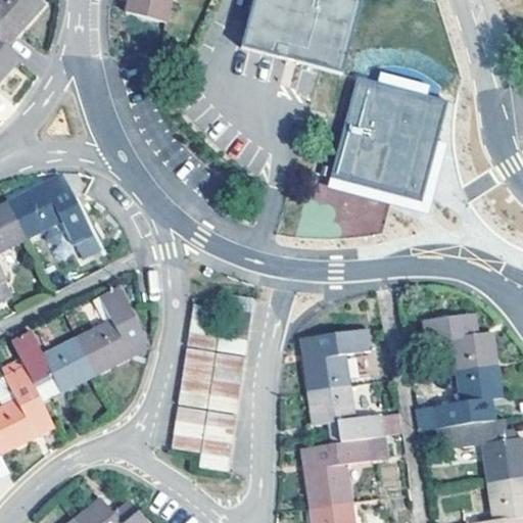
[(13,30),(18,34),(45,5),(40,0),(0,0),(0,42),(0,43),(13,30)]
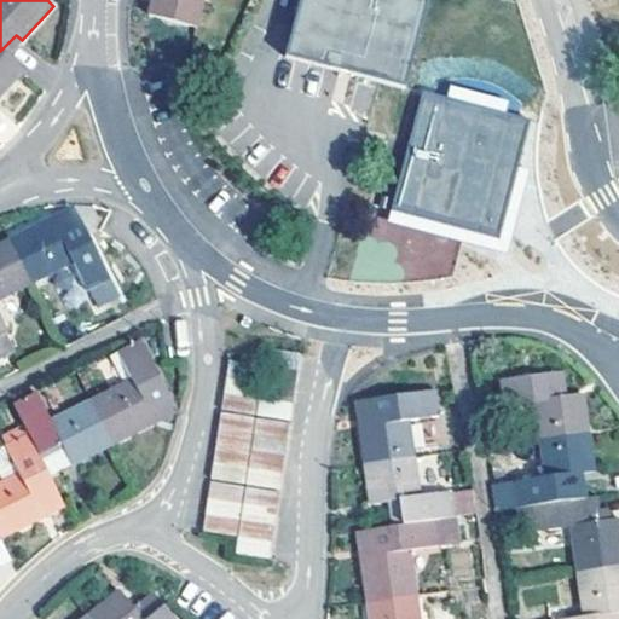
[(151,0),(149,15),(157,17),(161,0),(151,0)]
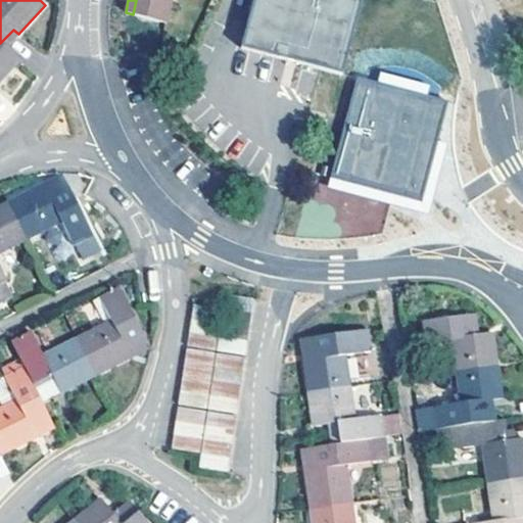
[(136,0),(133,14),(168,24),(173,0),(136,0)]
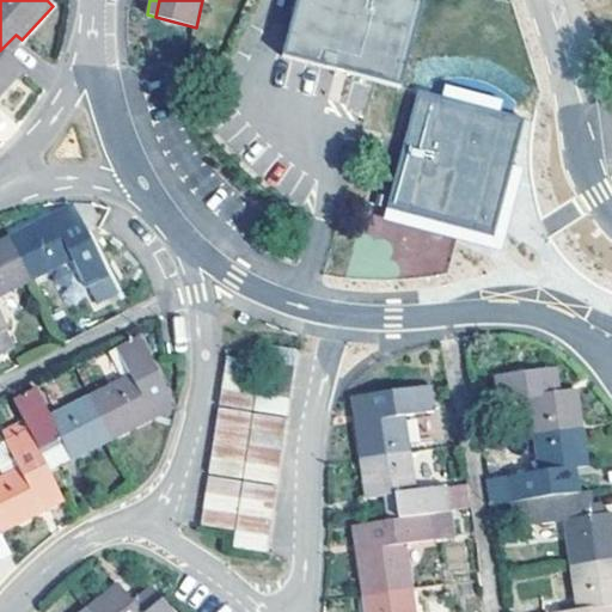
[(424,0),(299,0),(285,56),(402,87),(424,0)]
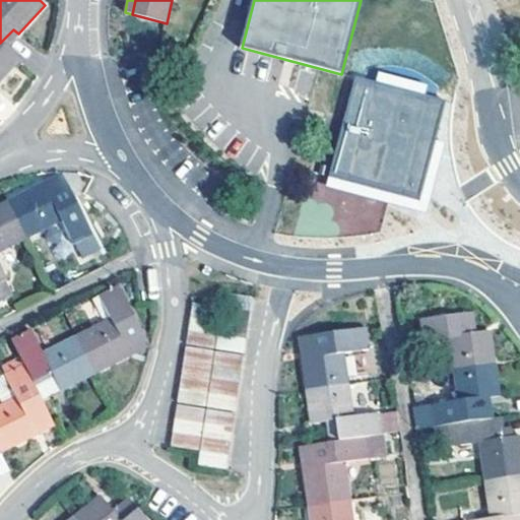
[(0,43),(5,47),(18,34),(13,29),(0,43)]
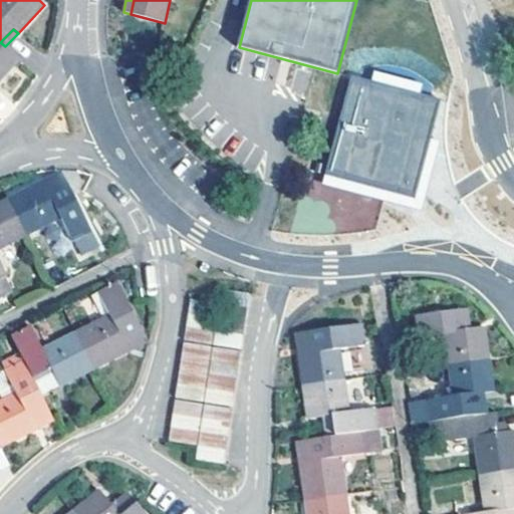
[(0,80),(19,59),(5,46),(0,42),(0,41),(0,80)]
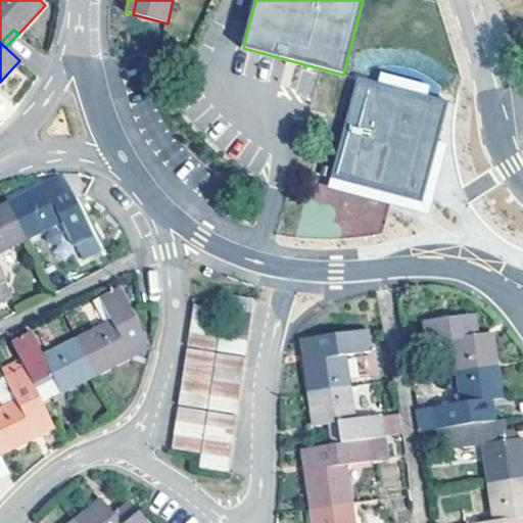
[(447,103),(360,79),(333,178),(421,200),(447,103)]
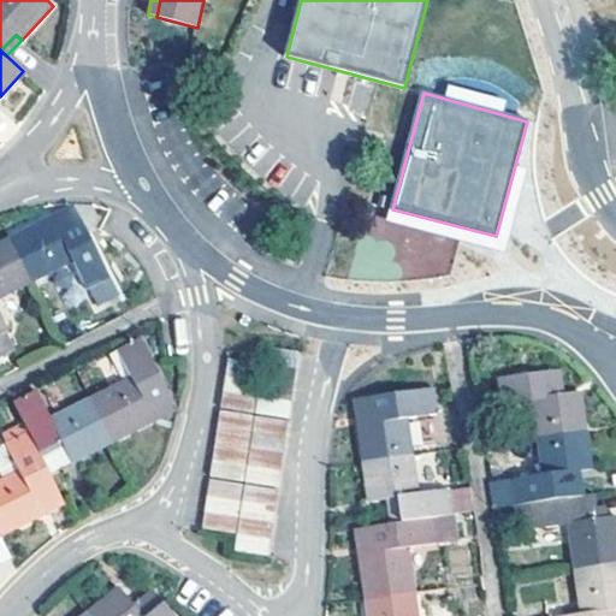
[(51,219),(11,238),(33,282),(72,261),(87,290),(110,279),(83,224),(77,226),(71,213),(52,221),(51,219)]
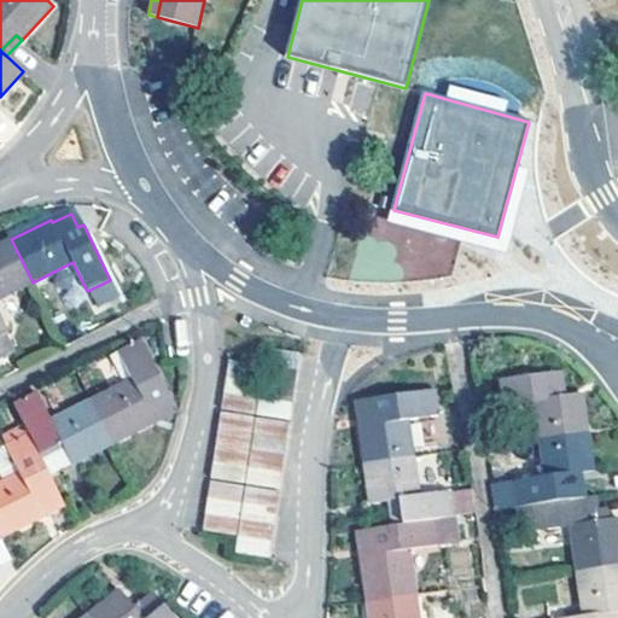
[(0,359),(16,351),(0,319),(0,298),(33,283),(11,239),(0,244),(0,359)]
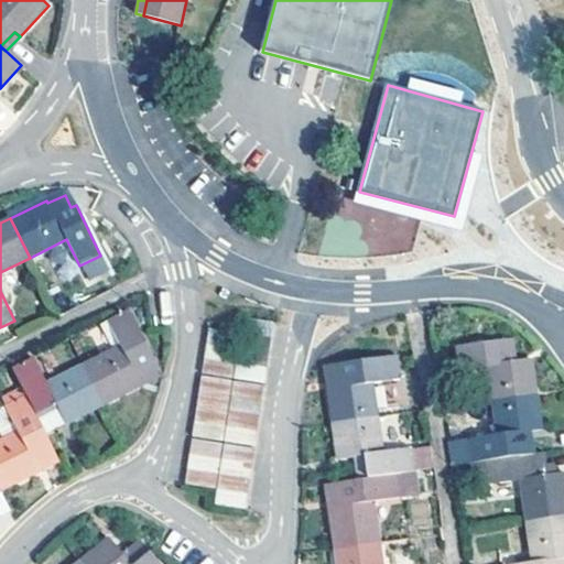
[(121,347),(85,365),(105,404),(141,387),(133,371),(155,360),(129,310),(107,321),(121,347)]
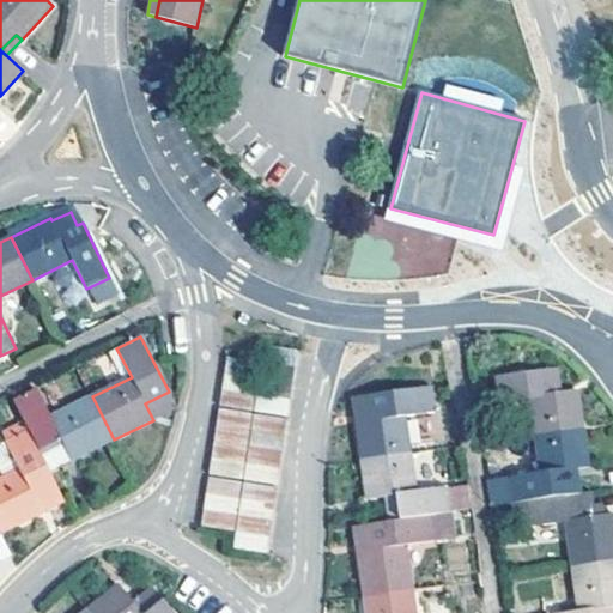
[(225,374),(258,377),(260,363),(228,358),(225,374)]
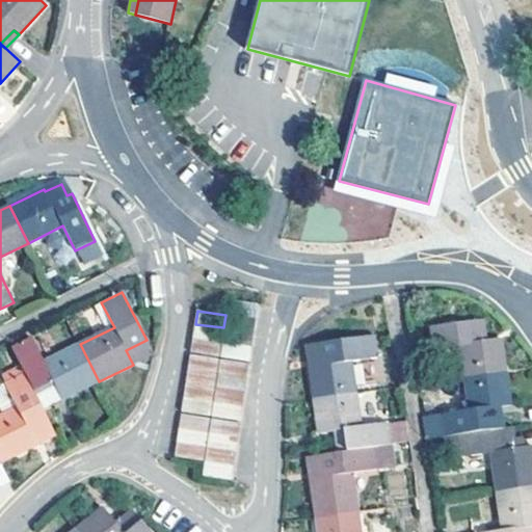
[(476,341),(485,340),(482,320),(473,322),(476,341)]
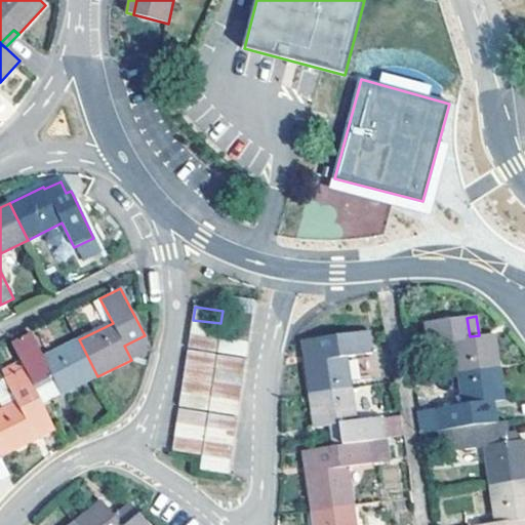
[(454,340),(458,373),(499,368),(494,333),(479,335),(470,336),(467,318),(425,323),(428,344),(454,340)]
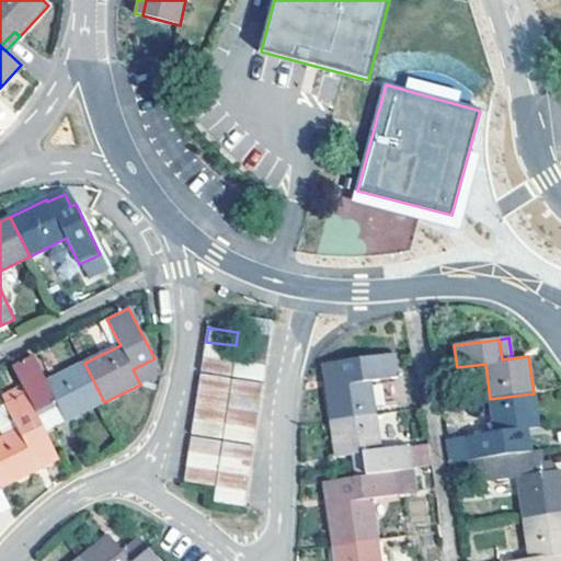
[(206,342),(204,357),(233,361),(236,345),(206,342)]
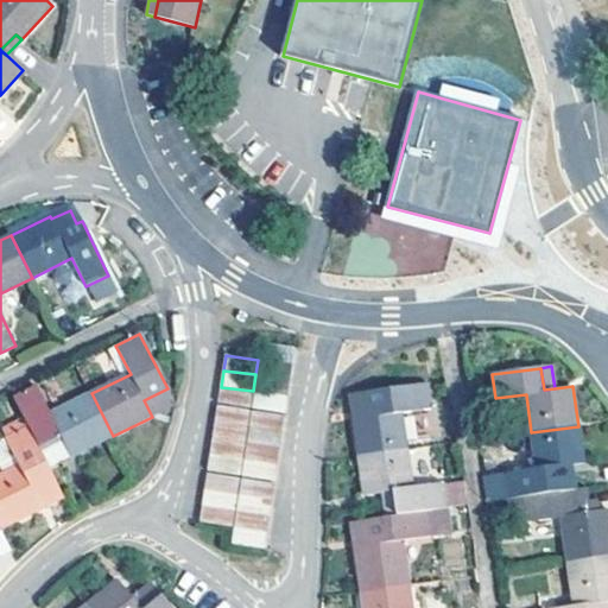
[(258,375),(255,392),(287,396),(291,380),(258,375)]
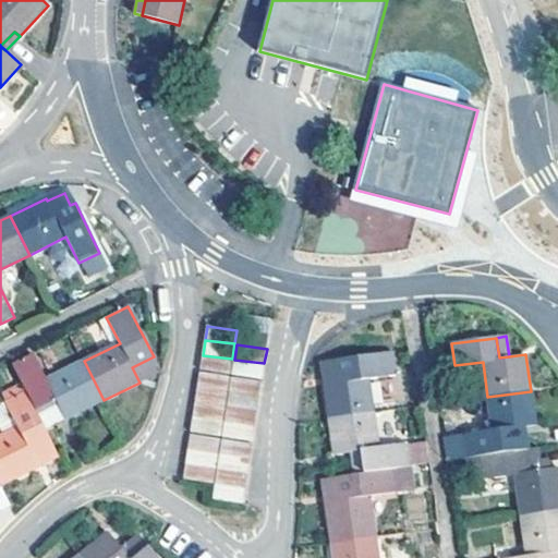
[(330,420),(374,413),(368,380),(398,375),(395,352),(326,362),(328,386),(325,386),(330,420)]
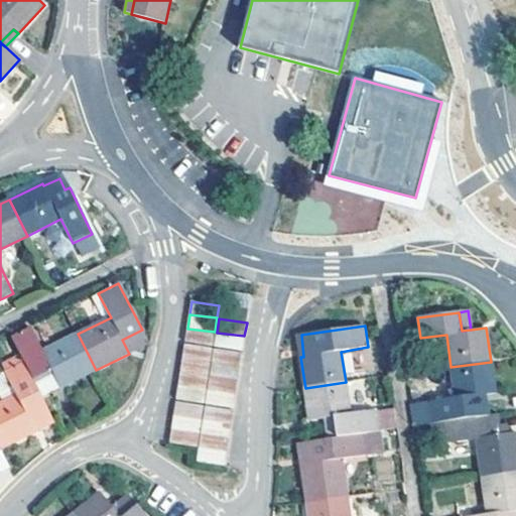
[(96,370),(78,334),(43,351),(31,327),(12,336),(25,362),(42,397),(96,370)]
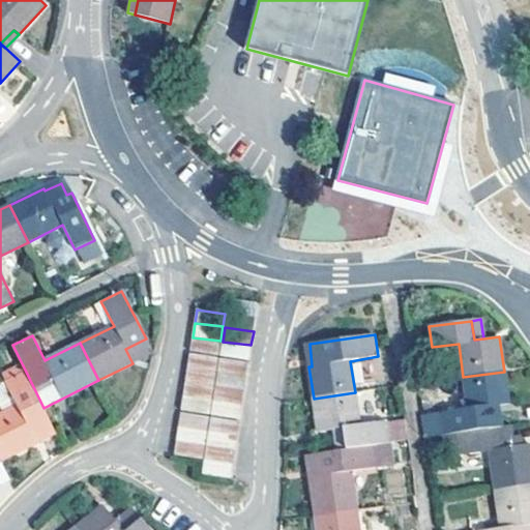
[(190,352),(218,355),(221,341),(193,337),(190,352)]
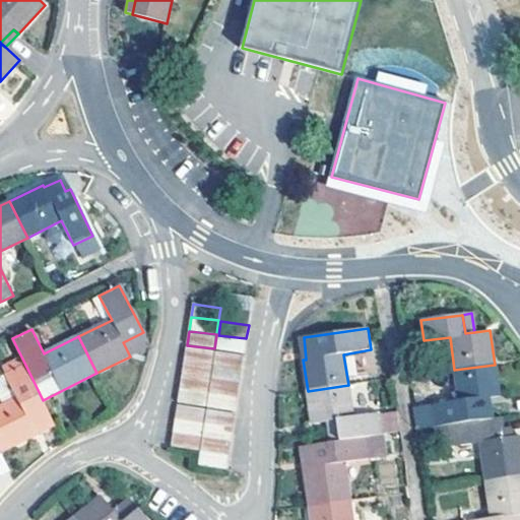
[(123,342),(130,356),(150,346),(143,332),(123,342)]
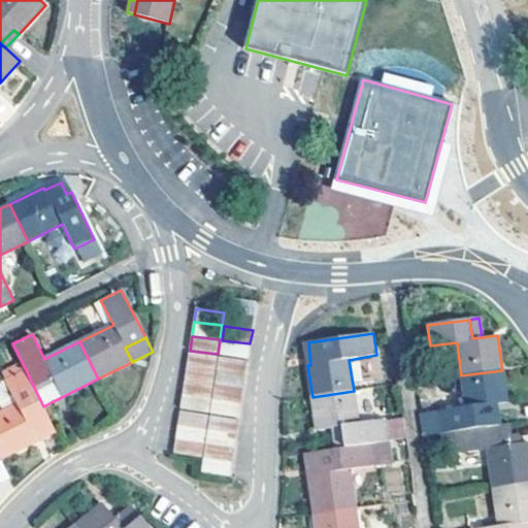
[(220,355),(248,359),(250,343),(222,340),(220,355)]
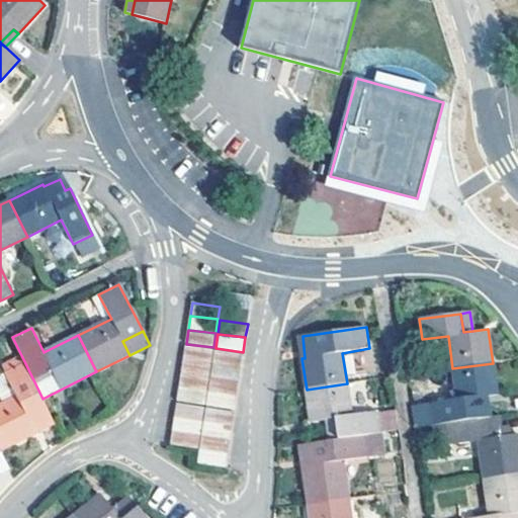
[(186,346),(184,359),(210,363),(212,350),(186,346)]
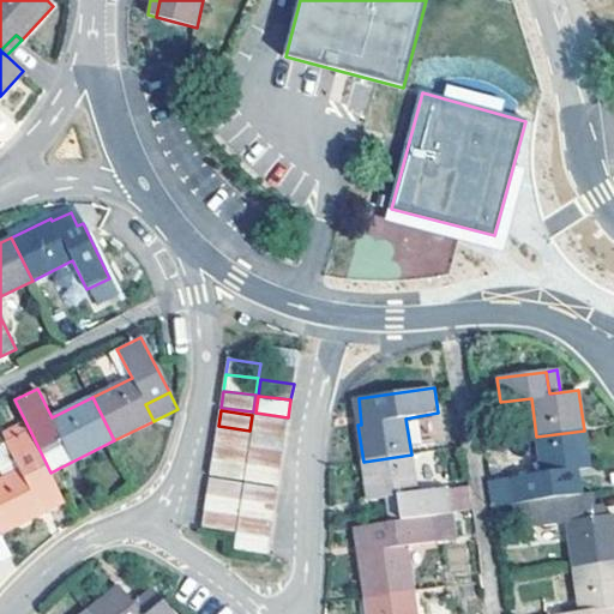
[(256,416),(253,432),(286,435),(288,421),(256,416)]
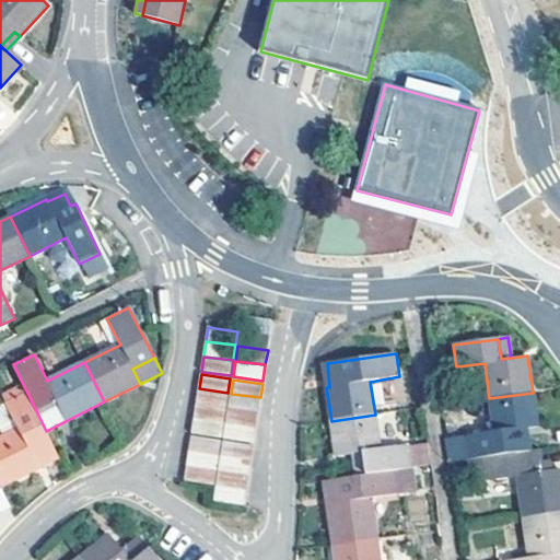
[(197,404),(225,408),(228,393),(199,388),(197,404)]
